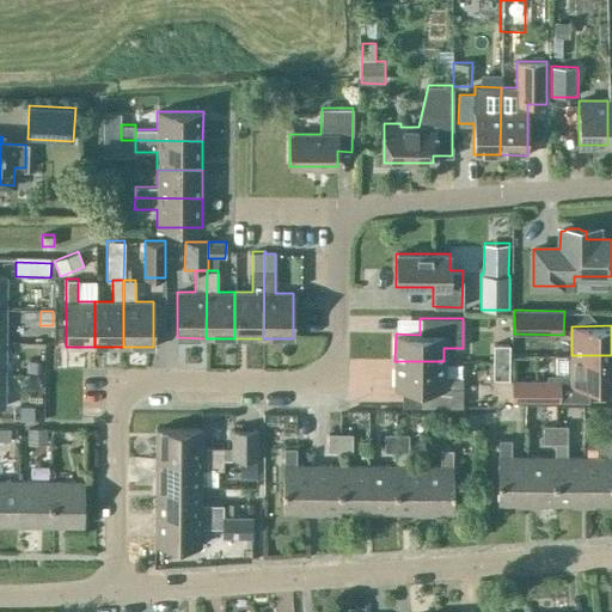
[(493,344),(493,362),(509,362),(509,344),(493,344)]
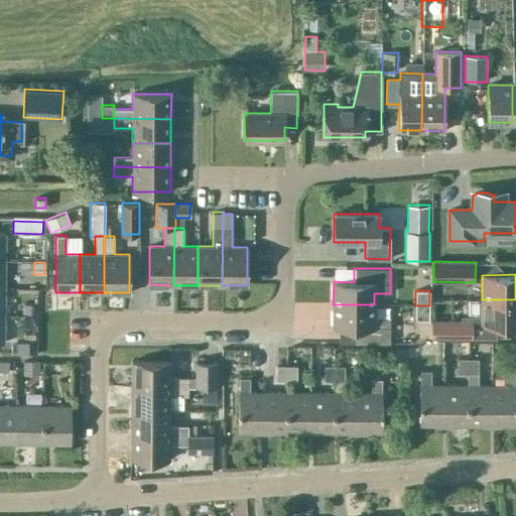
[(515,299),(482,299),(482,316),(462,316),(462,320),(471,320),(471,337),(497,338),(497,325),(515,325),(515,299)]
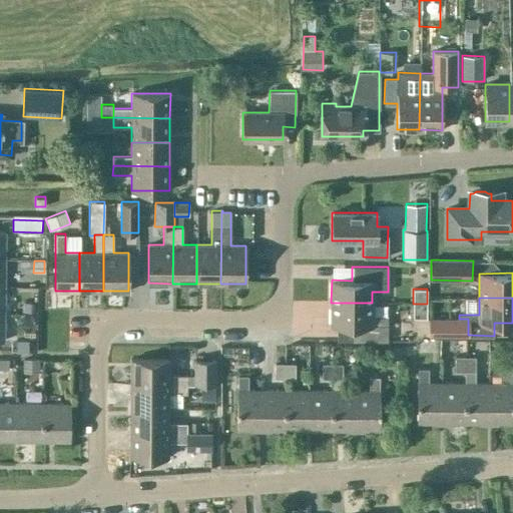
[(34,302),(23,303),(23,313),(35,313),(34,302)]
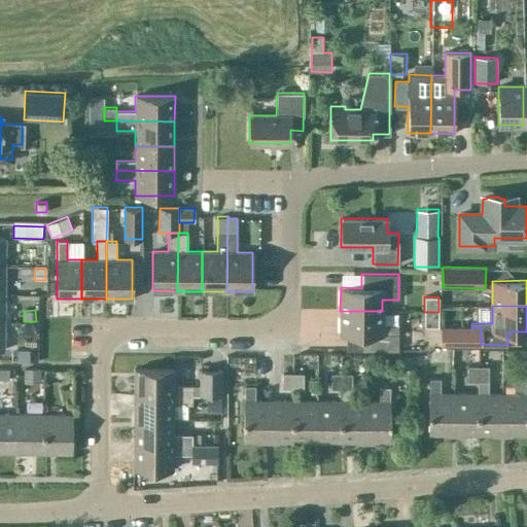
[(382,311),(340,311),(340,334),(347,334),(346,350),(396,351),(397,335),(381,335),(382,311)]
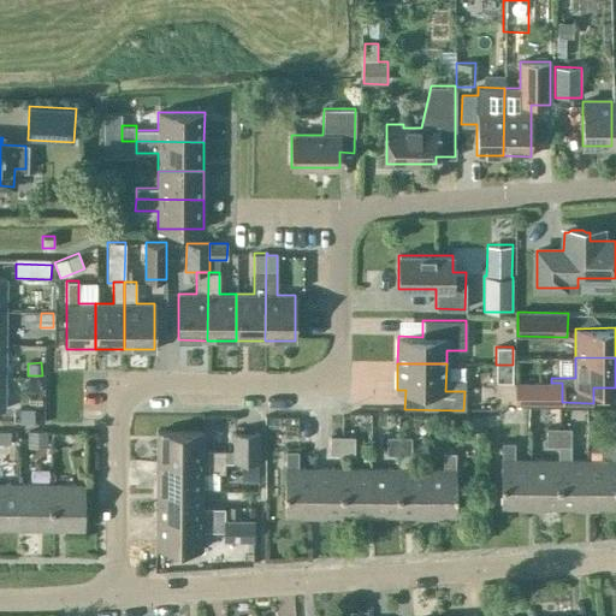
[(513,365),(496,365),(496,381),(513,383),(513,365)]
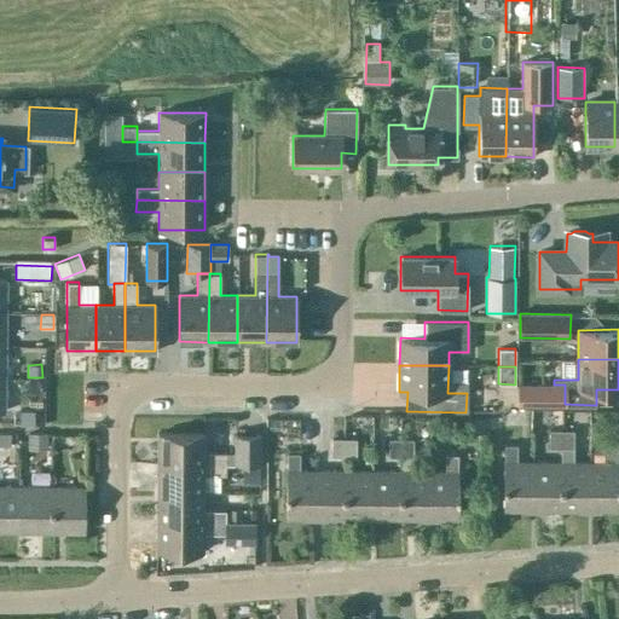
[(554,385),(516,385),(516,404),(565,404),(565,385),(554,385)]
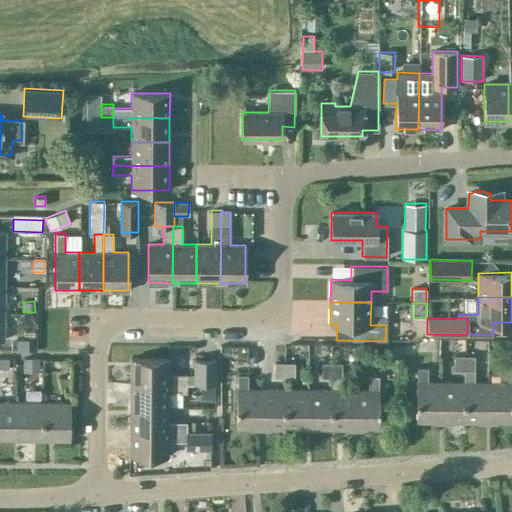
[(197,340),(195,329),(178,331),(179,342),(197,340)]
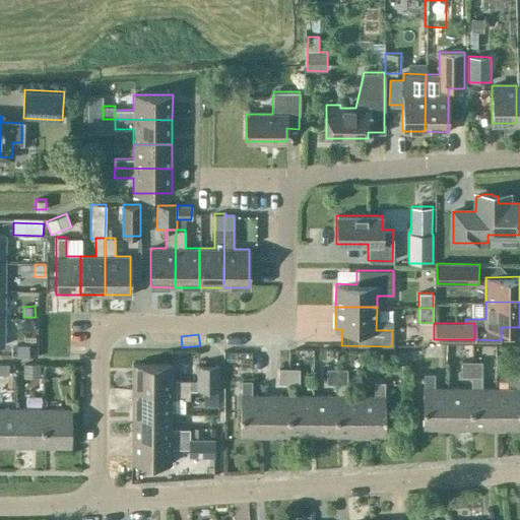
[(471,362),(470,362),(461,362),(461,376),(471,376),(471,362)]
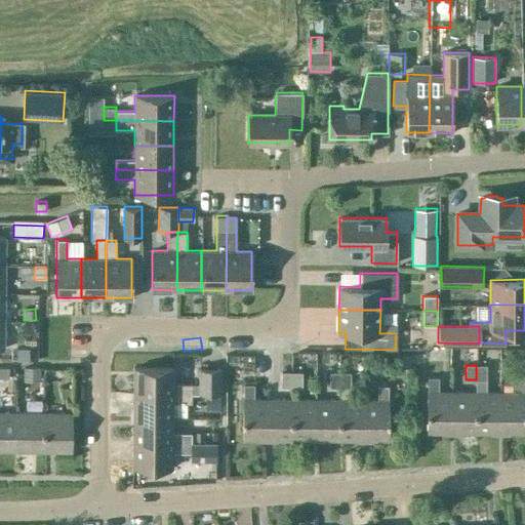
[(477,392),(476,392),(475,432),(489,432),(489,434),(499,434),(499,392),(486,392),(486,365),(476,365),(476,379),(477,379),(477,392)]
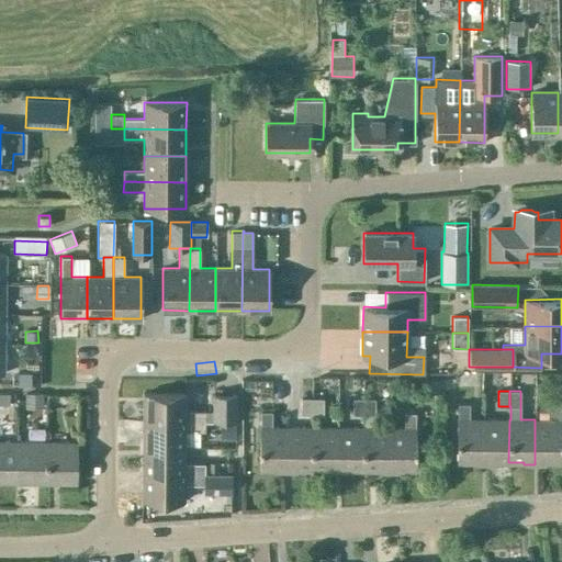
[(143,420),(204,420),(204,411),(184,411),(184,394),(143,393),(143,420)]
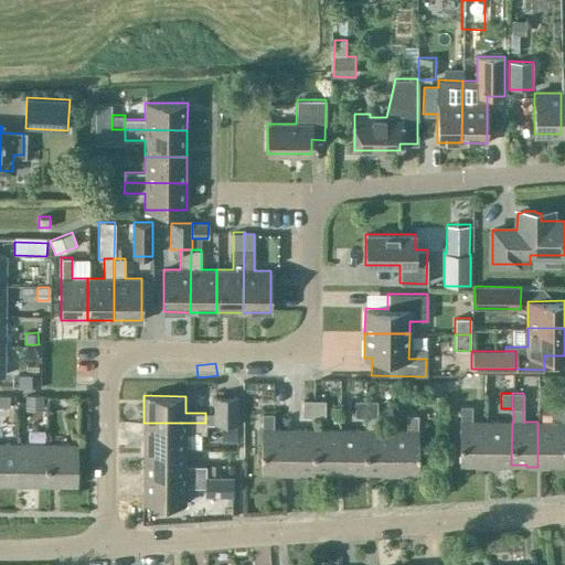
[(214,423),(237,423),(237,396),(214,396),(214,423)]
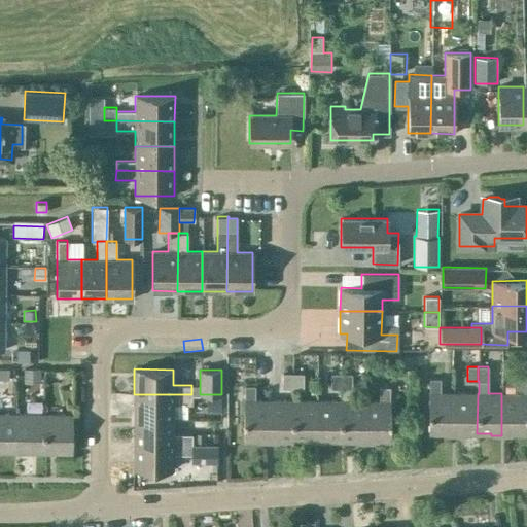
[(292,388),(292,373),(282,373),(282,388),(292,388)]
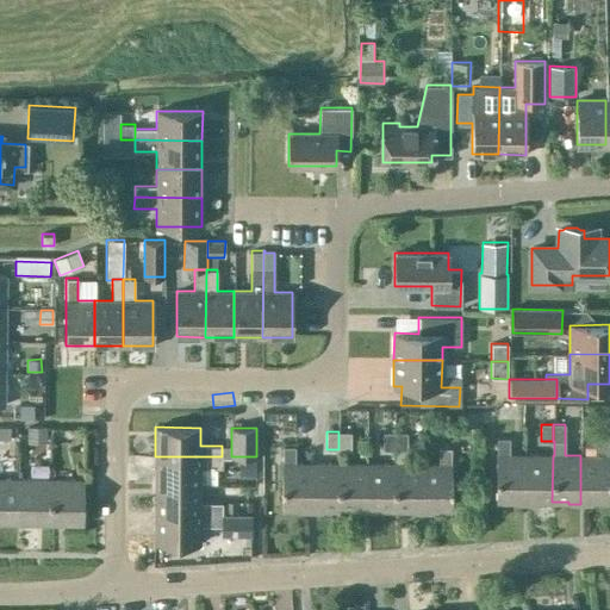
[(350,431),(338,431),(338,449),(350,449),(350,431)]
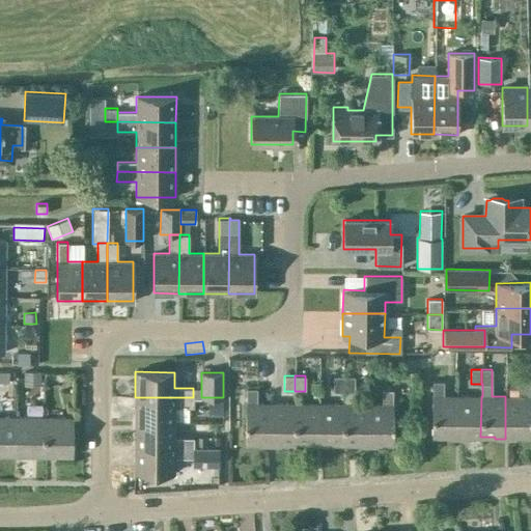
[(343,391),(343,375),(333,375),(333,391),(343,391)]
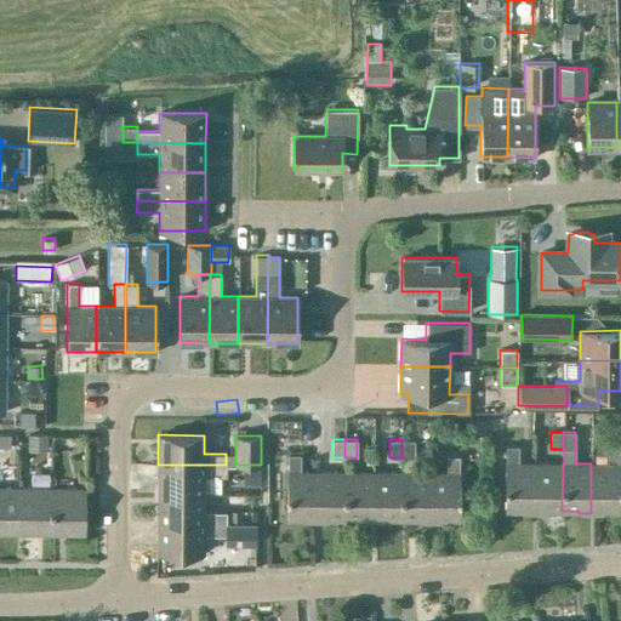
[(414,439),(402,439),(402,457),(414,457),(414,439)]
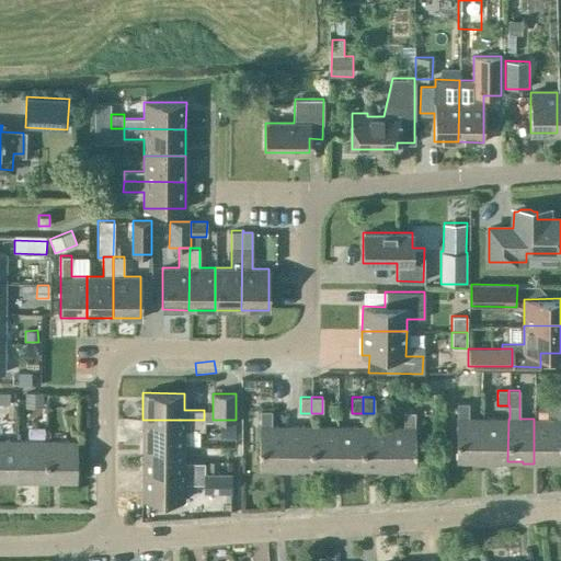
[(482,464),(482,419),(468,419),(468,403),(457,403),(457,419),(456,419),(456,461),(471,461),(471,464),(482,464)]
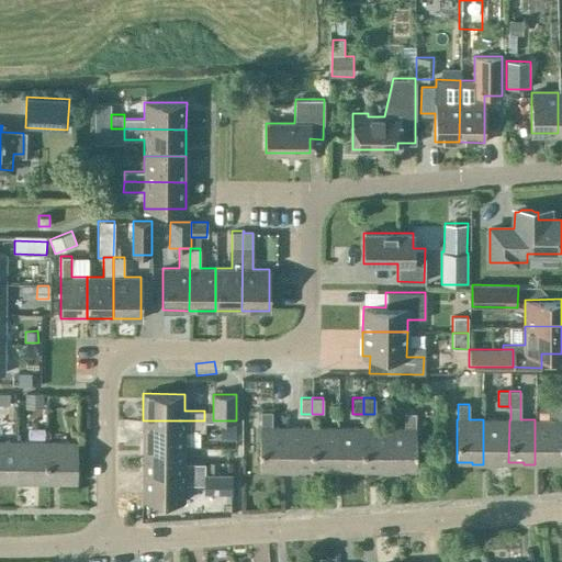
[(535,419),(535,464),(544,464),(544,462),(561,462),(561,419),(561,404),(550,404),(549,419),(535,419)]
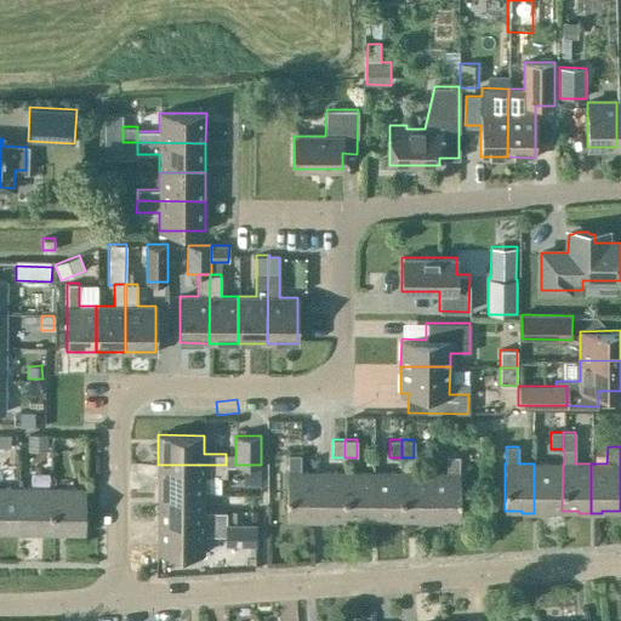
[(314,522),(315,472),(300,472),(300,454),(288,454),(288,471),(286,471),(286,518),(303,519),(303,520),(314,522)]
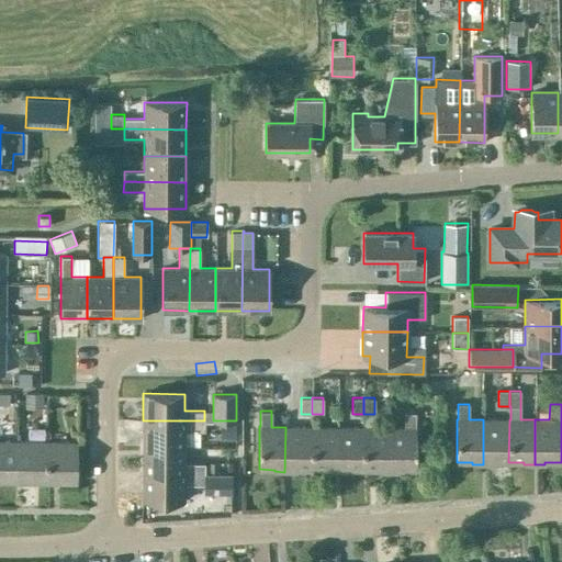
[(390,427),(389,472),(400,472),(400,470),(415,470),(416,427),(415,427),(415,412),(404,412),(404,427),(390,427)]
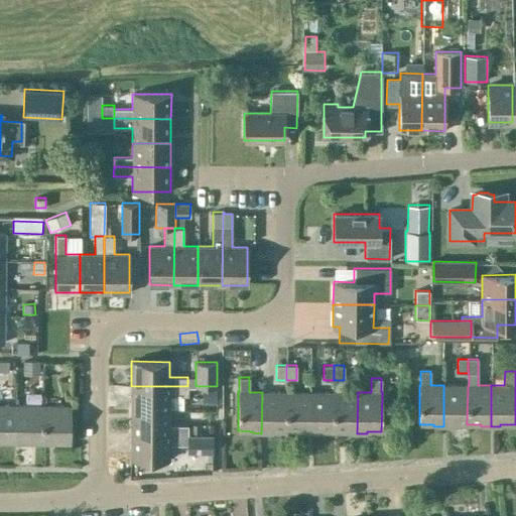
[(443,385),(443,426),(453,426),(453,424),(467,424),(468,385),(443,385)]
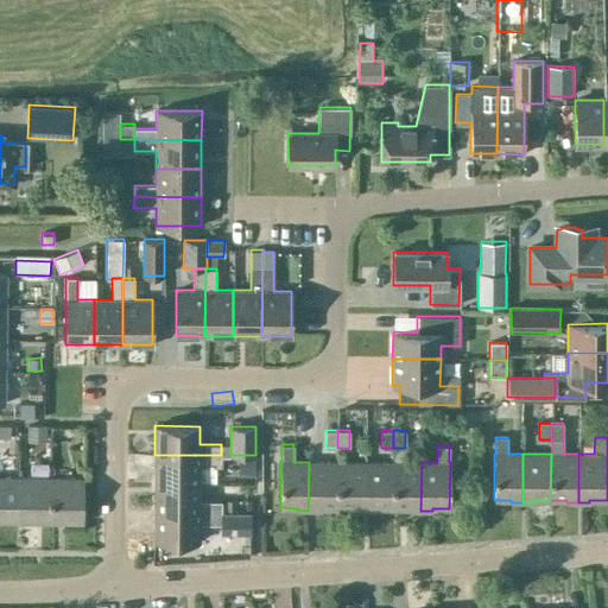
[(154,455),(154,483),(200,483),(216,483),(216,467),(221,466),(221,455),(154,455)]
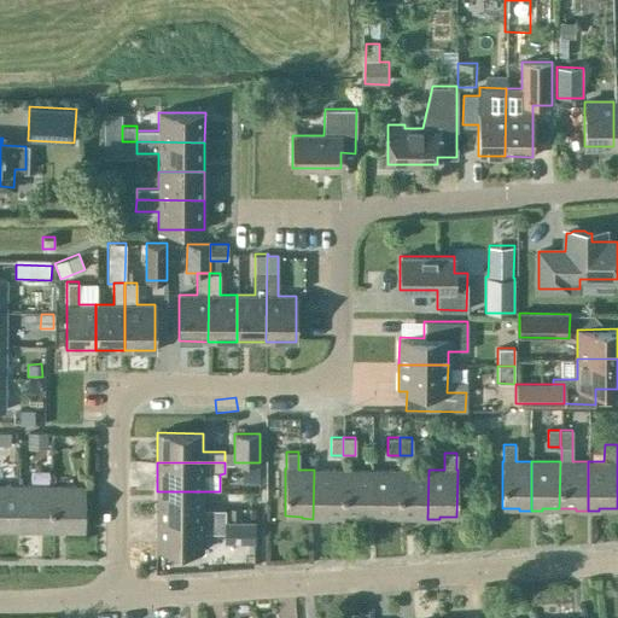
[(258,483),(258,464),(242,464),(243,483),(258,483)]
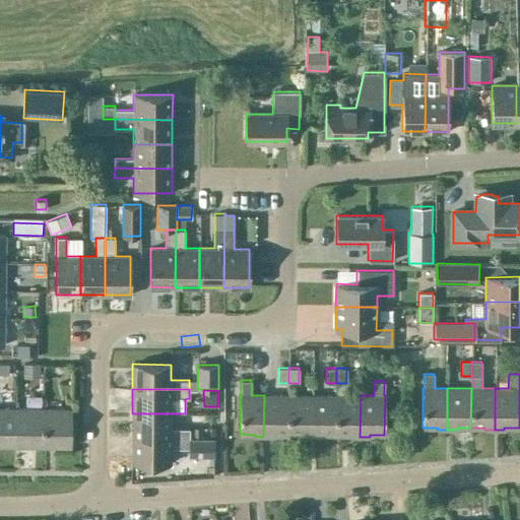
[(264,395),(263,437),(287,437),(288,395),(264,395)]
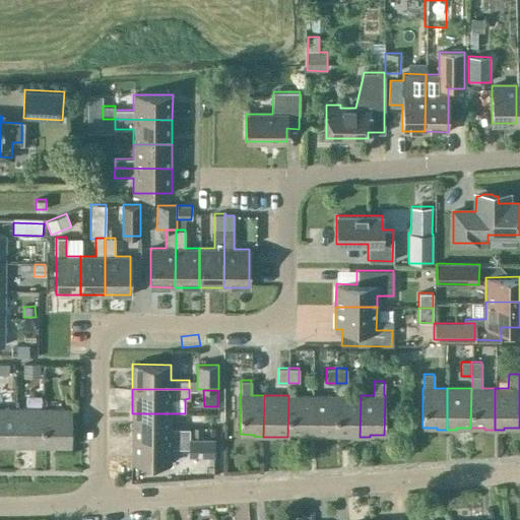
[(312,395),(288,395),(287,437),(312,437),(312,395)]
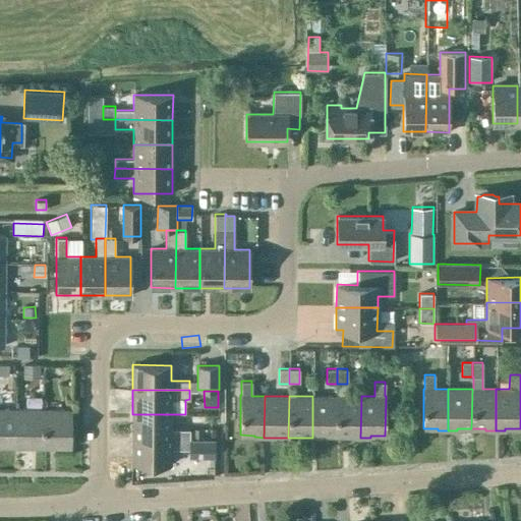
[(312,396),(312,438),(337,438),(337,396),(312,396)]
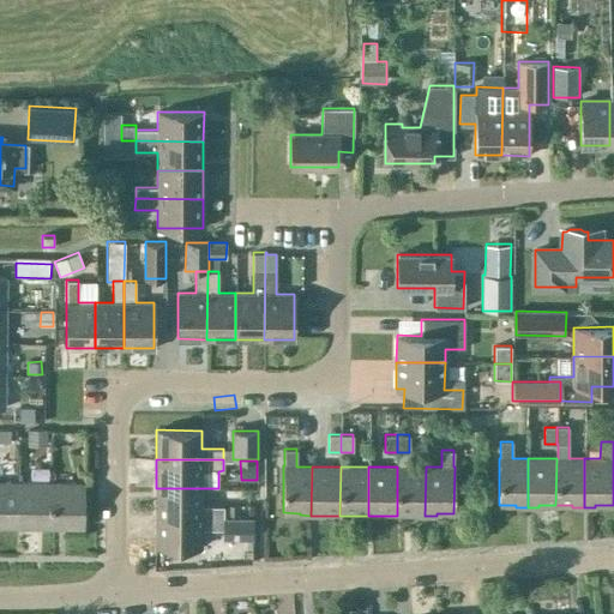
[(426,467),(397,467),(397,516),(425,516),(426,467)]
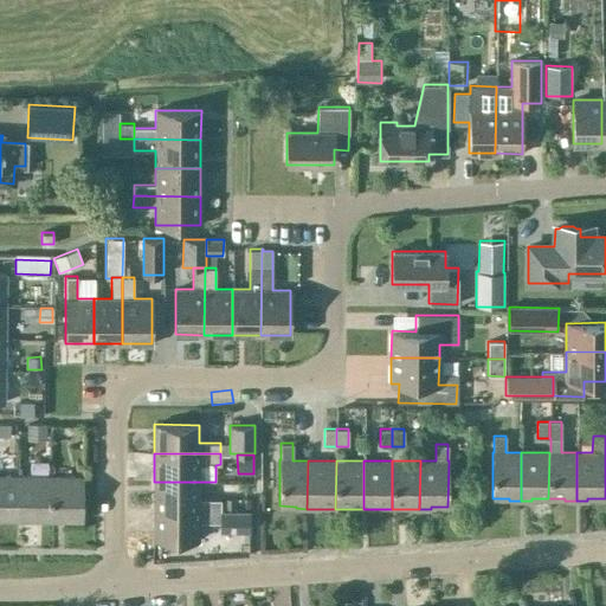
[(18,476),(0,475),(0,520),(18,520),(18,476)]
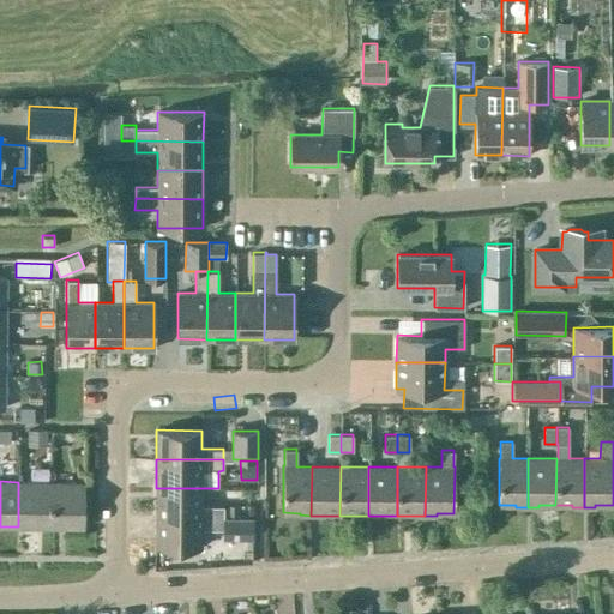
[(50,482),(18,482),(18,527),(50,528),(50,482)]
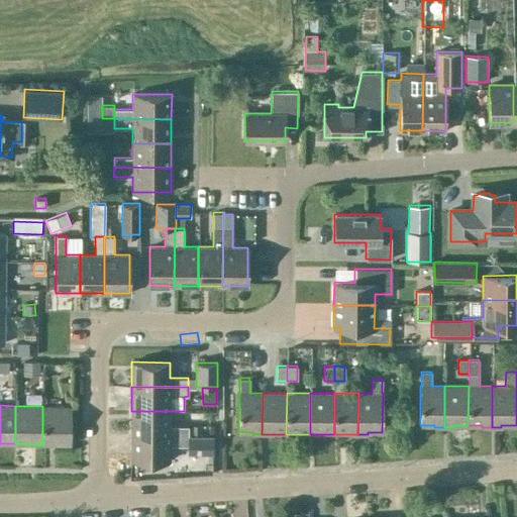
[(42,406),(42,444),(70,444),(71,407),(42,406)]
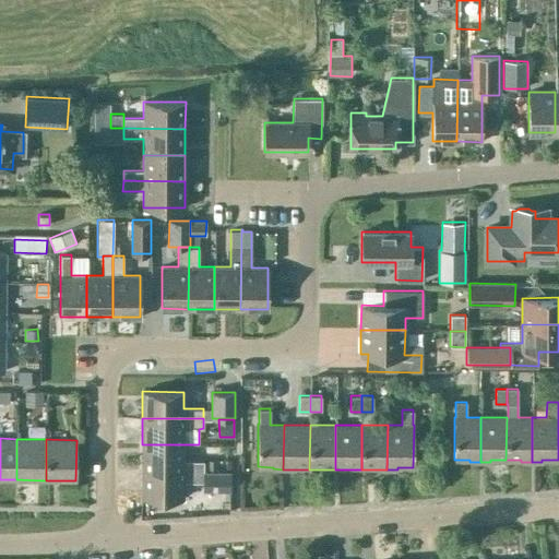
[(183,444),(142,444),(141,471),(203,471),(203,461),(183,461),(183,444)]
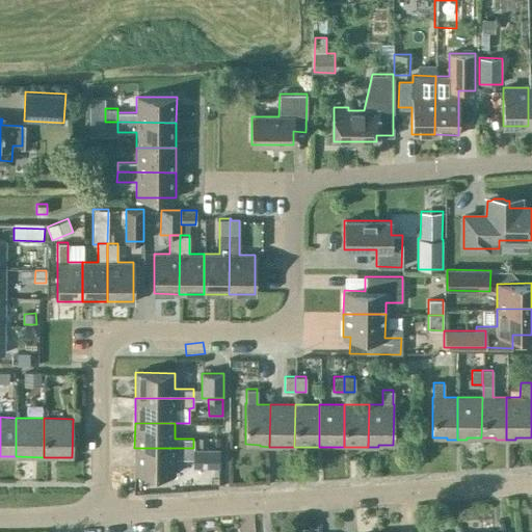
[(197,446),(207,446),(207,437),(198,437),(197,446)]
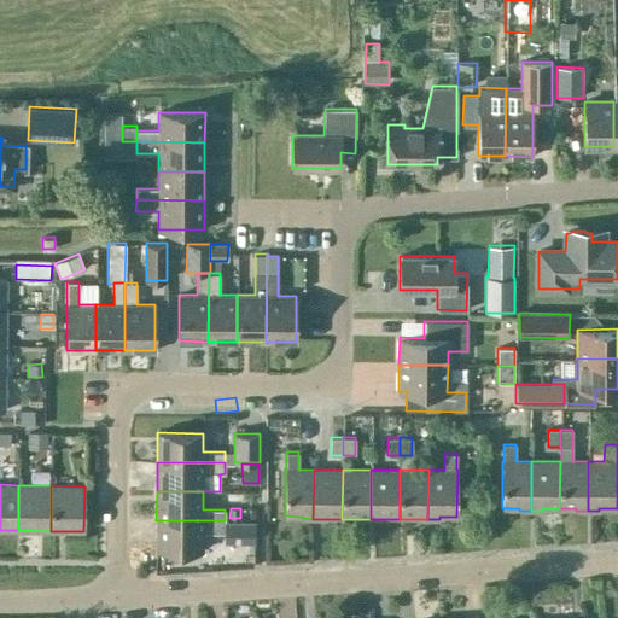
[(225,520),(156,520),(156,549),(202,551),(203,532),(225,532),(225,543),(254,543),(254,522),(225,520)]
